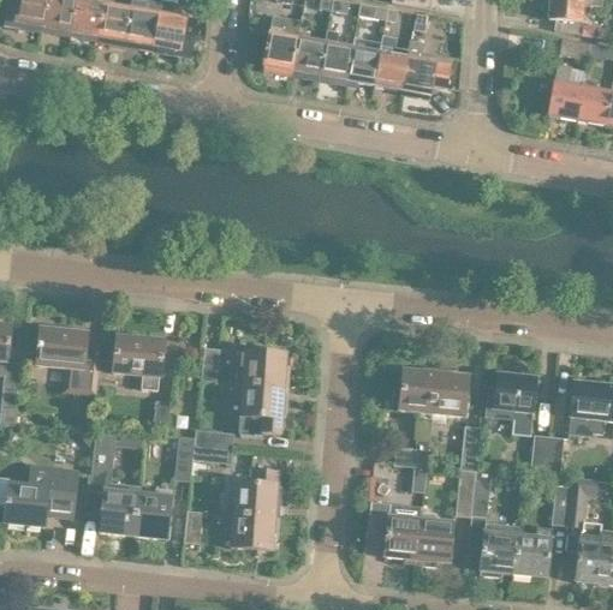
[(7,0),(4,25),(42,31),(42,30),(47,0),(7,0)]
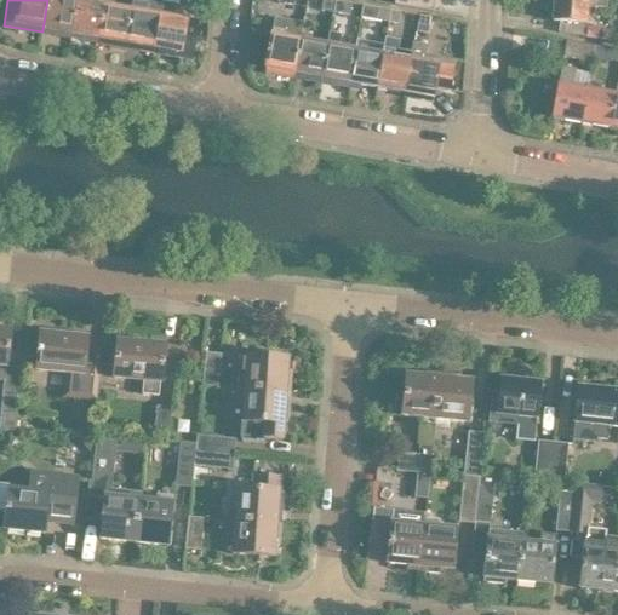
[(47,0),(43,30),(70,36),(76,0),(47,0)]
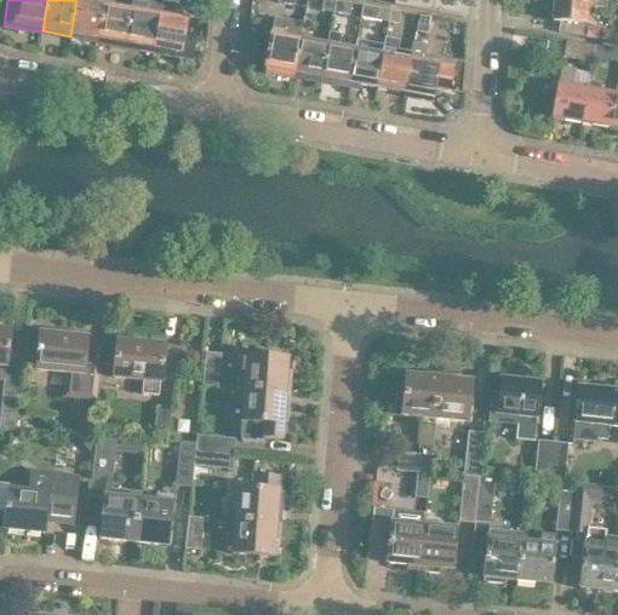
[(76,0),(70,36),(98,41),(104,0),(76,0)]
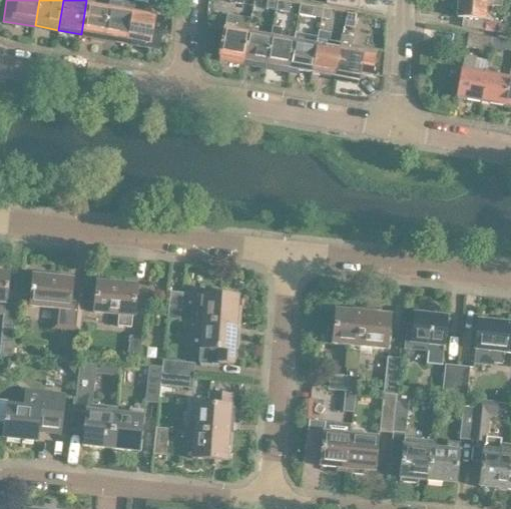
[(104,38),(105,34),(110,6),(98,4),(99,0),(86,0),(81,34),(104,38)]
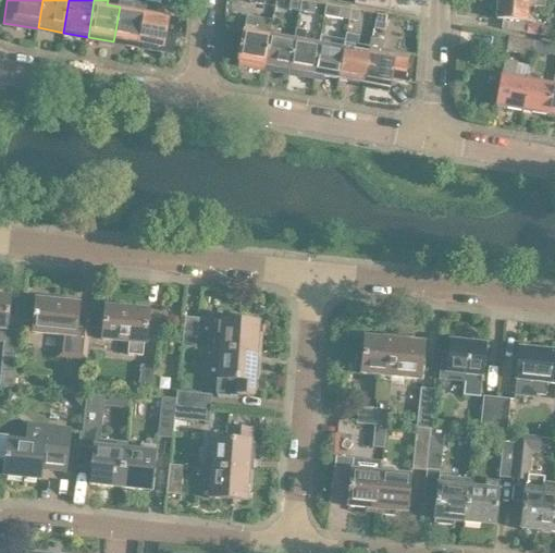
[(299,9),(301,0),(290,0),(287,13),(298,14),(299,9)]
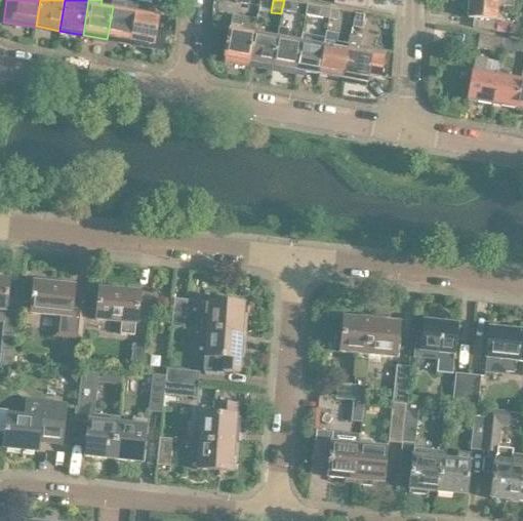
[(284,0),(282,8),(296,11),(297,0),(284,0)]
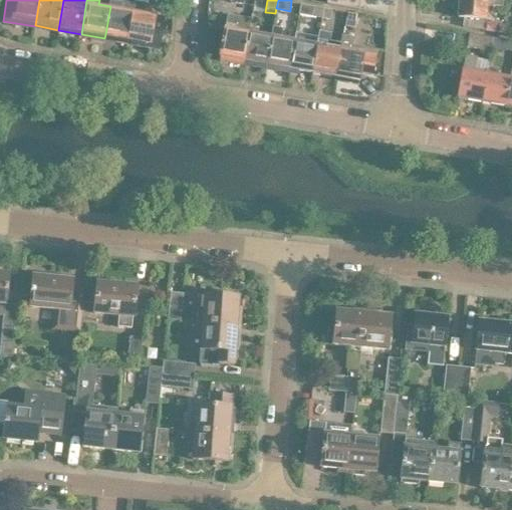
[(459,0),(459,16),(468,16),(467,25),(485,28),(486,21),(486,18),(487,4),(502,5),(502,0),(459,0)]
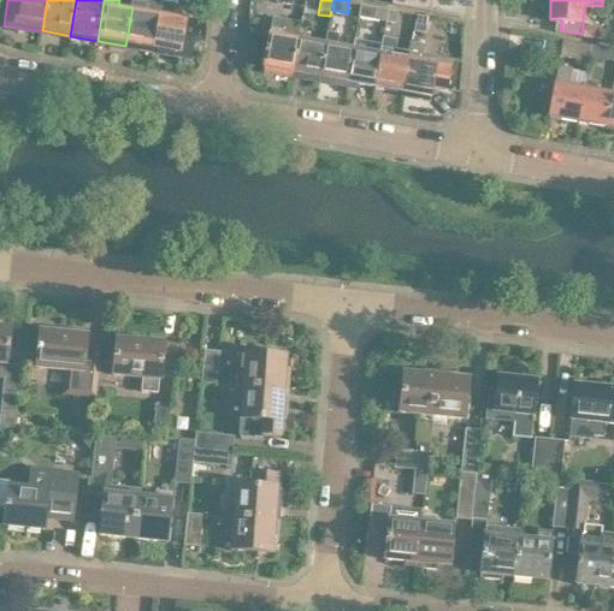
[(163,53),(190,57),(198,19),(171,15),(173,3),(161,1),(160,12),(154,46),(164,47),(163,53)]
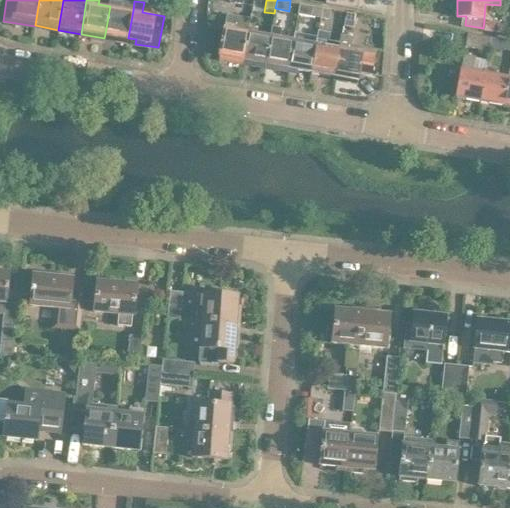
[(312,15),(313,4),(299,2),(297,12),(312,15)]
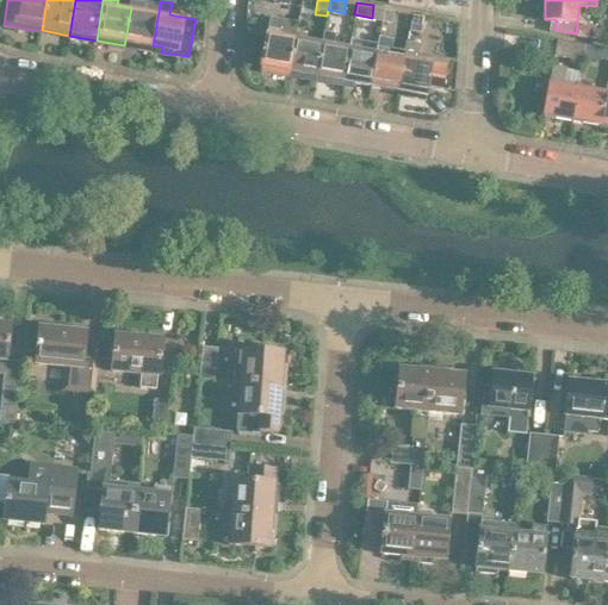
[(159,12),(131,7),(125,41),(135,42),(134,48),(152,50),(153,45),(159,12)]
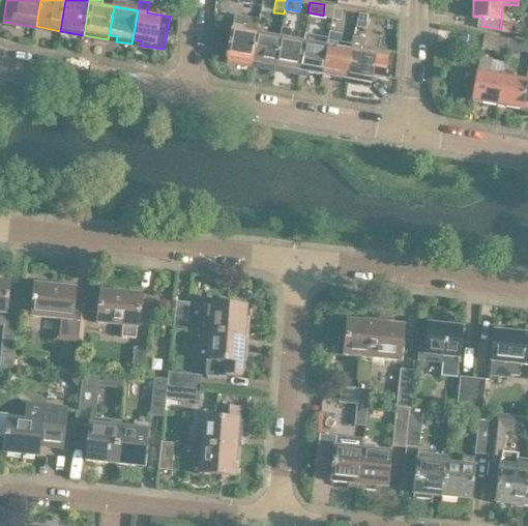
[(341,18),(343,8),(333,6),(332,17),(341,18)]
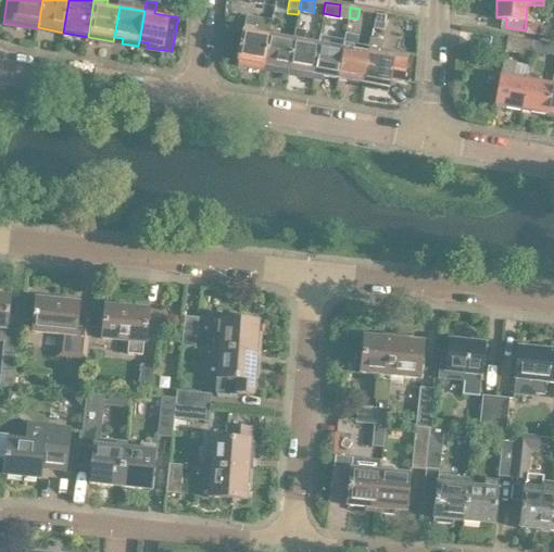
[(382,28),(386,14),(376,12),(373,26),(382,28)]
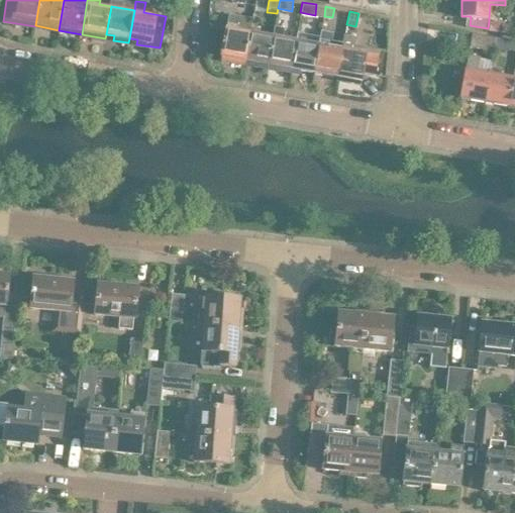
[(244,64),(245,60),(251,26),(252,17),(229,13),(221,55),(230,57),(230,61),(244,64)]
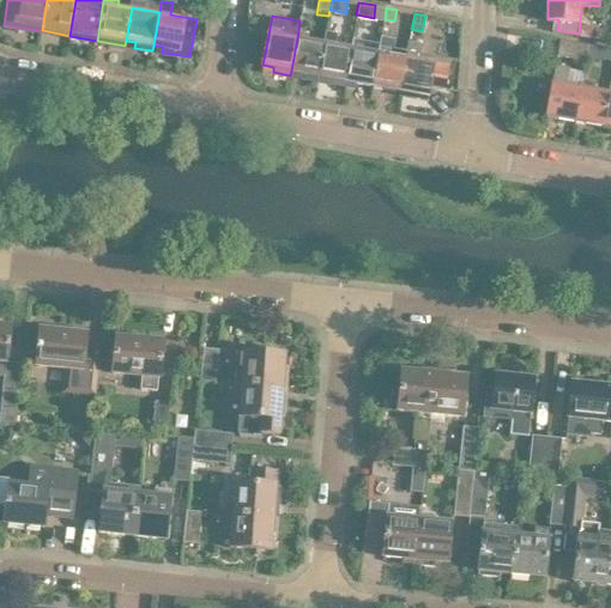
[(326,29),(324,42),(318,80),(345,85),(351,47),(334,43),(337,31),(326,29)]
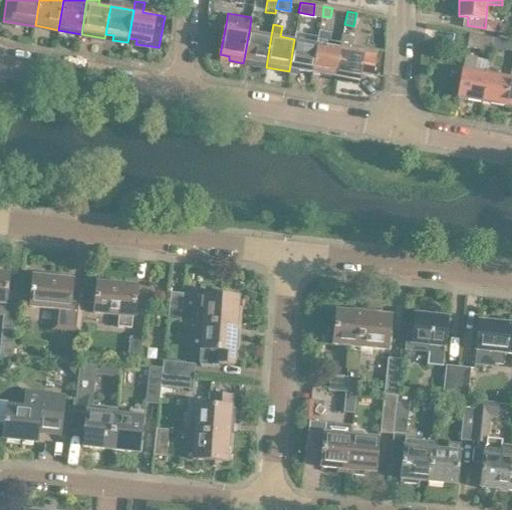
[(266,67),(271,35),(258,32),(259,27),(250,26),(244,59),(252,60),(251,64),(266,67)]
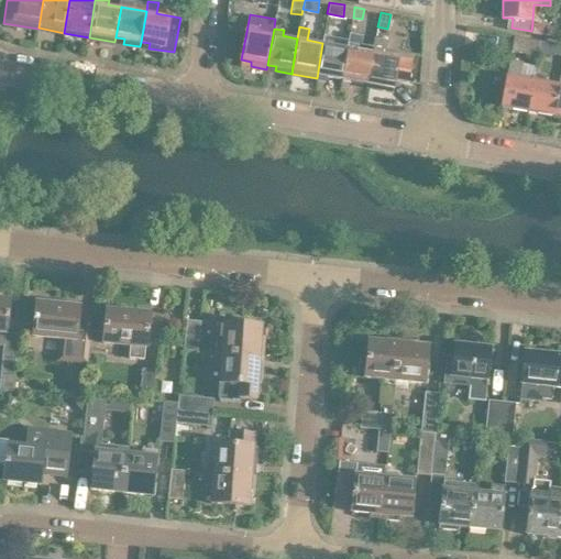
[(350,32),(349,37),(348,47),(342,78),(367,83),(373,52),(375,36),(375,35),(373,45),(361,43),(363,34),(350,32)]
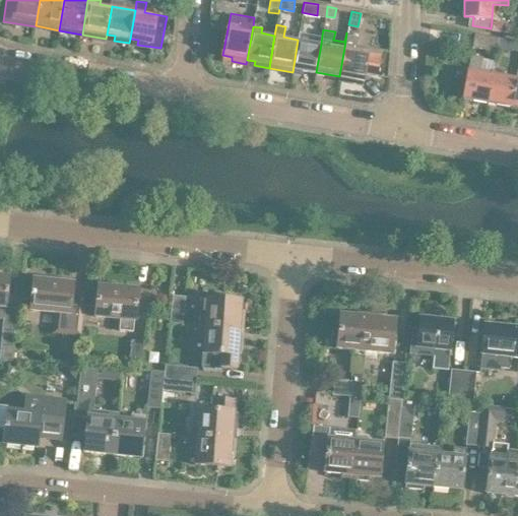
[(300,30),(298,40),(293,72),(304,74),(305,70),(316,72),(321,44),(322,35),(300,30)]
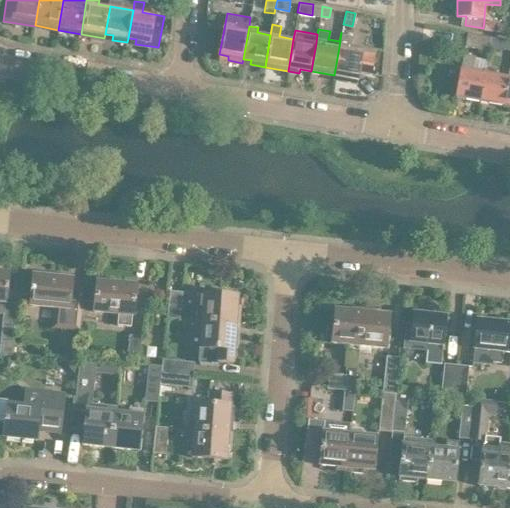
[(489,46),(491,36),(467,31),(465,44),(488,48),(489,46)]
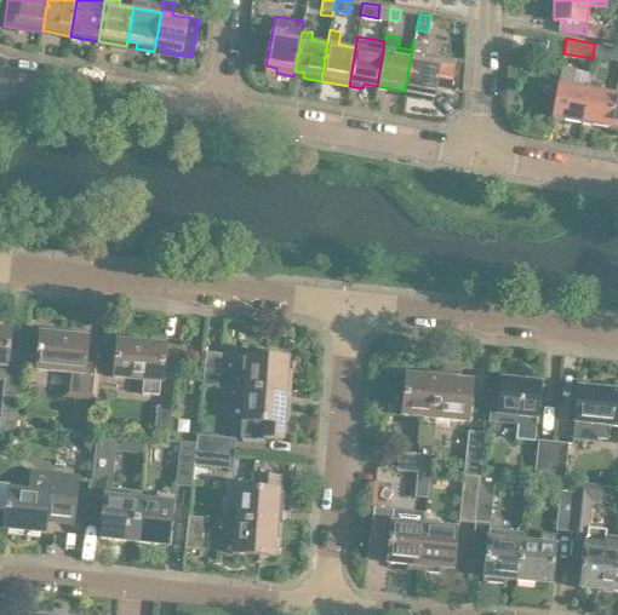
[(411,57),(405,91),(404,95),(433,99),(435,86),(450,88),(455,57),(425,52),(428,42),(413,40),(411,57)]
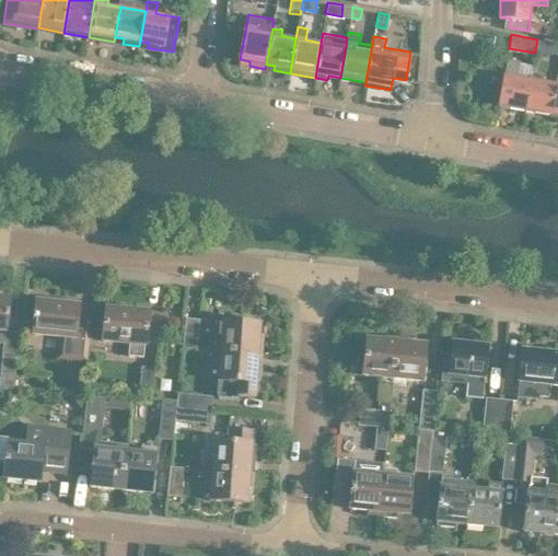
[(535,50),(557,55),(557,43),(551,42),(537,39),(535,50)]
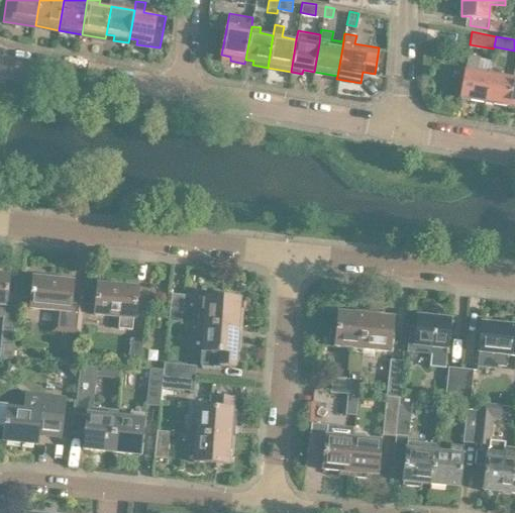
[(469,54),(467,69),(466,68),(460,97),(485,101),(491,65),(492,59),(480,57),(480,56),(469,54)]
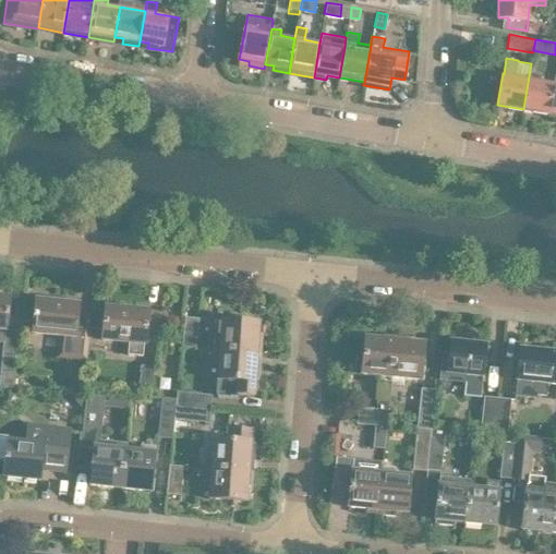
[(541,72),(530,70),(523,109),(547,113),(553,82),(540,80),(541,72)]
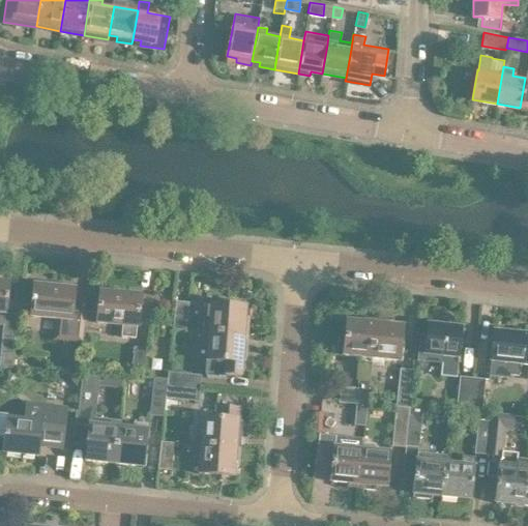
[(0,322),(4,323),(5,311),(8,280),(0,279),(0,322)]
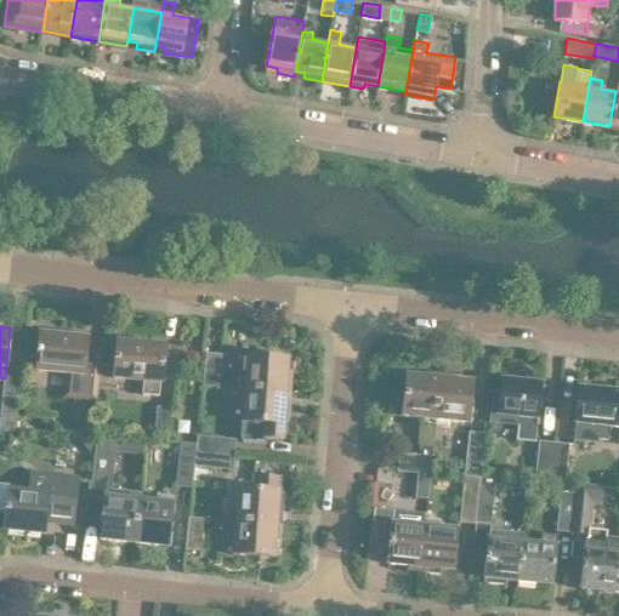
[(27,354),(26,366),(38,368),(38,369),(68,371),(67,387),(68,389),(71,393),(74,395),(89,397),(95,397),(97,397),(101,360),(87,359),(89,337),(63,335),(61,331),(57,330),(54,330),(49,330),(46,334),(40,334),(39,355),(27,354)]
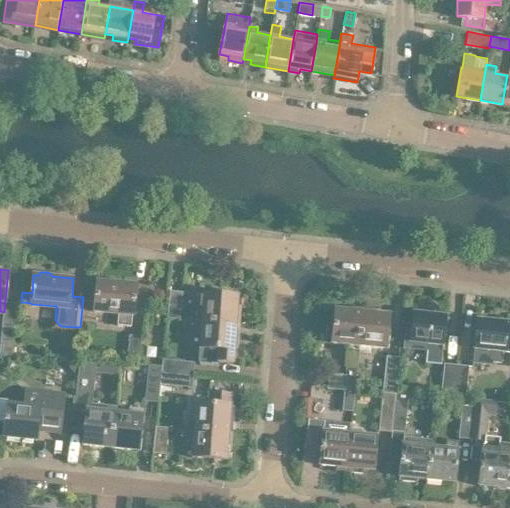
[(137,285),(97,281),(94,311),(119,313),(118,324),(131,325),(133,314),(134,314),(137,285)]
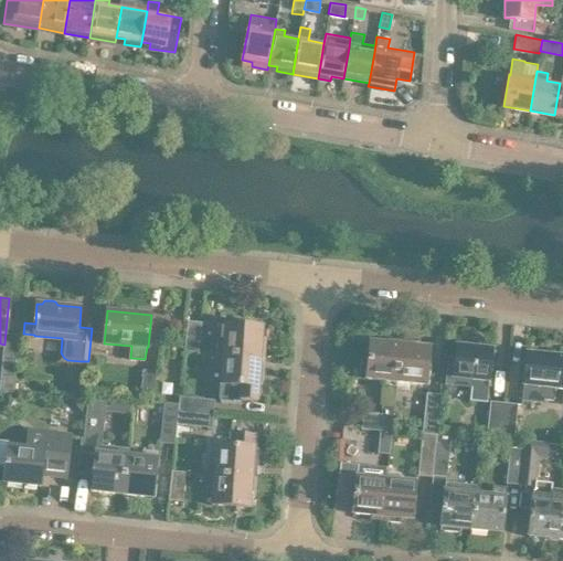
[(184,347),(199,349),(202,319),(188,318),(184,347)]
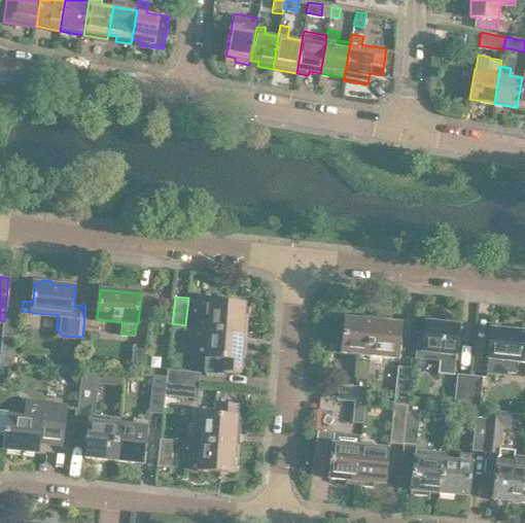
[(204,316),(203,329),(248,333),(249,313),(246,313),(246,303),(210,301),(209,317),(204,316)]
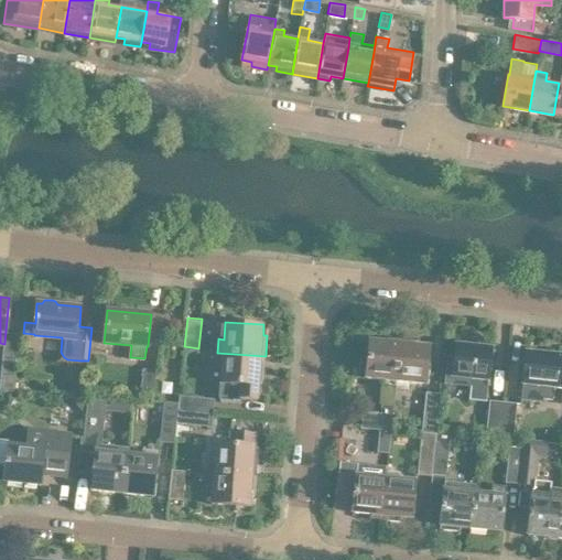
[(361,411),(360,424),(391,427),(395,386),(397,386),(401,337),(390,336),(390,341),(370,338),(367,376),(384,378),(381,402),(380,413),(361,411)]
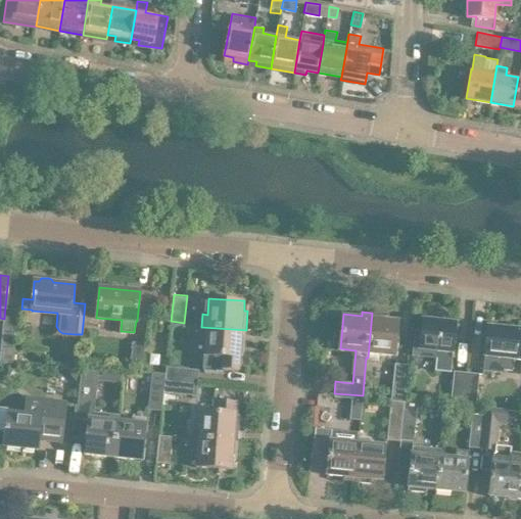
[(391,315),(372,313),(368,358),(380,360),(381,354),(396,356),(399,320),(390,319),(391,315)]
